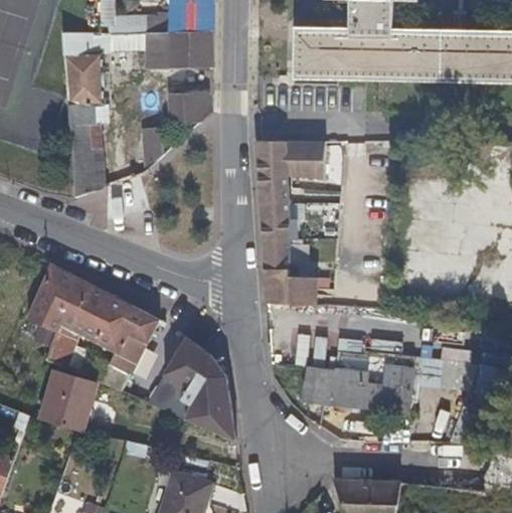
[(97,0),(98,23),(108,23),(111,23),(111,15),(111,0),(97,0)]
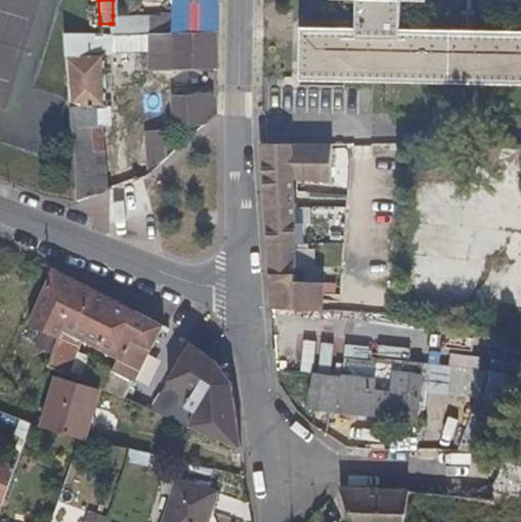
[(170,0),(170,15),(171,31),(214,30),(215,0),(170,0)]
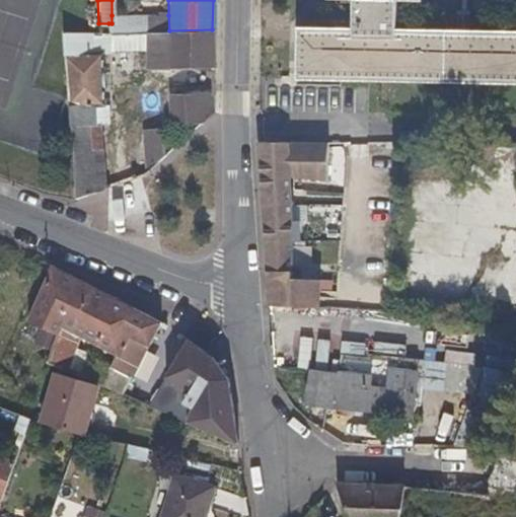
[(515,29),(394,28),(394,0),(351,0),(351,27),(296,26),(295,77),(515,81),(515,29)]
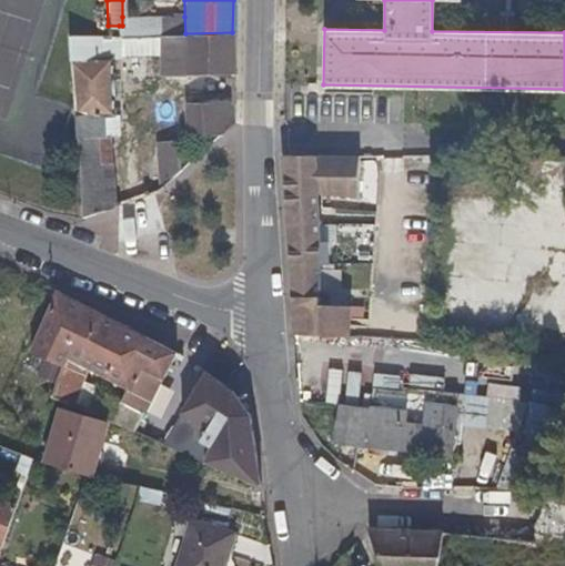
[(184,17),(122,17),(122,26),(119,26),(119,36),(185,33),(184,17)]
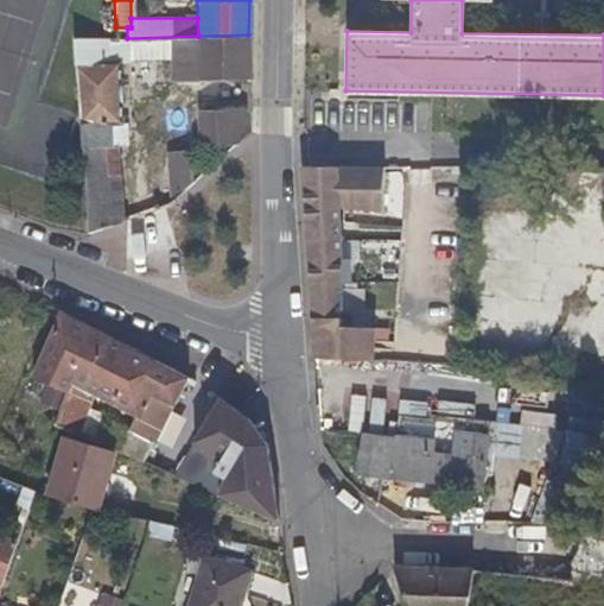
[(115,38),(71,38),(86,232),(121,219),(119,145),(113,145),(113,121),(116,120),(115,60),(127,60),(126,57),(169,57),(169,81),(247,79),(248,35),(198,36),(127,38),(127,27),(115,27),(115,38)]
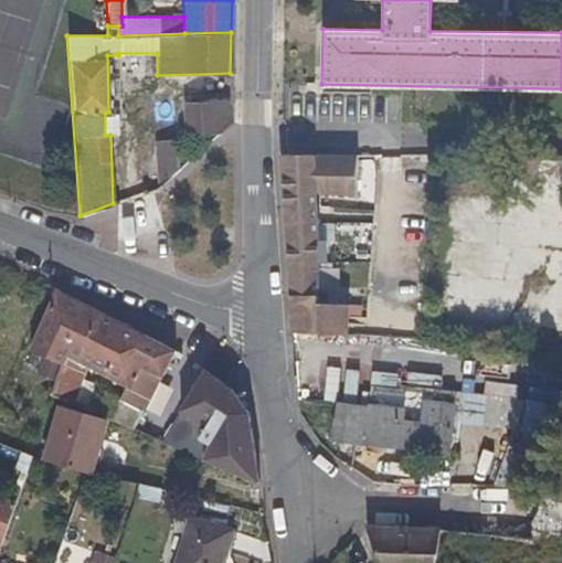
[(231,98),(182,102),(183,133),(218,133),(231,123),(231,98)]
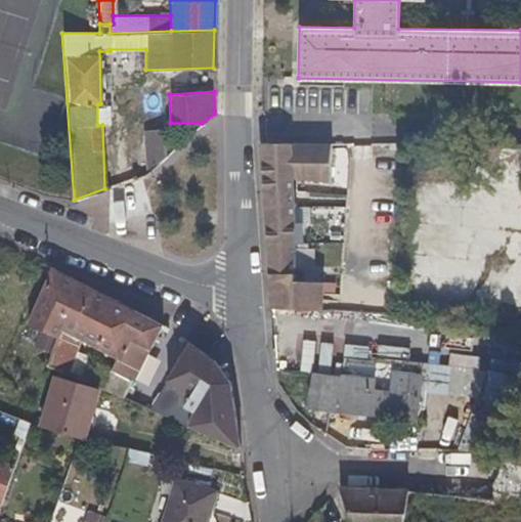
[(100,103),(97,104),(97,125),(102,125),(107,125),(106,103),(100,103)]
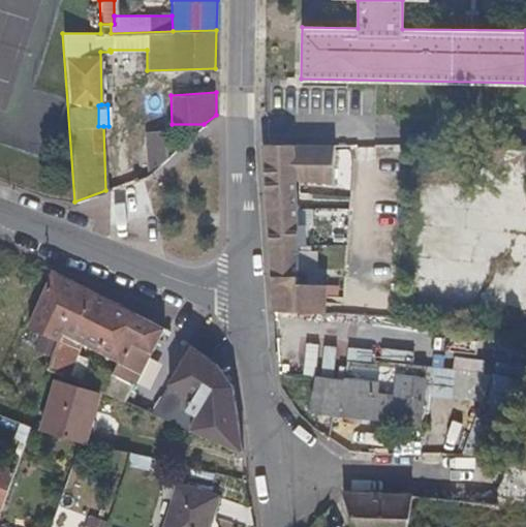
[(163,127),(143,130),(146,176),(167,157),(163,127)]
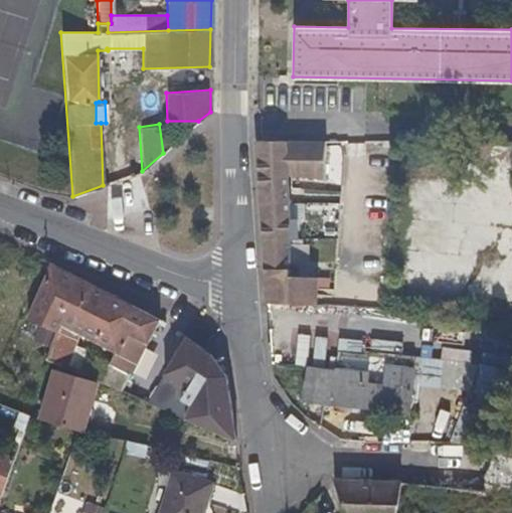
[(324,140),(253,140),(259,197),(288,198),(287,174),(322,177),(324,140)]
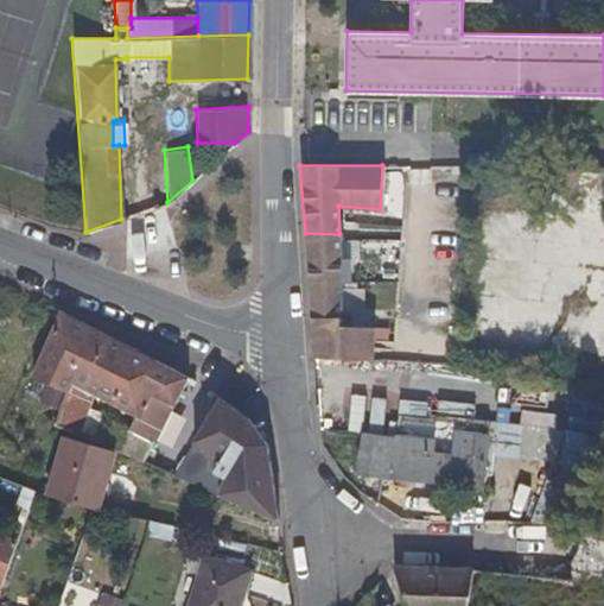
[(603,165),(545,165),(544,207),(603,207),(603,165)]
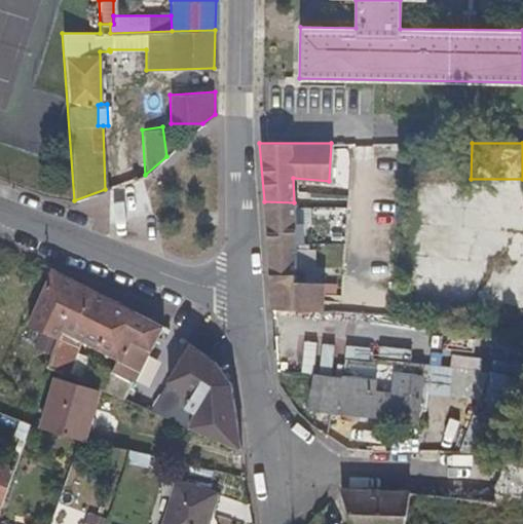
[(294,202),(264,201),(271,307),(321,309),(322,282),(304,282),(304,271),(295,271),(295,242),(301,241),(300,224),(295,224),(294,202)]
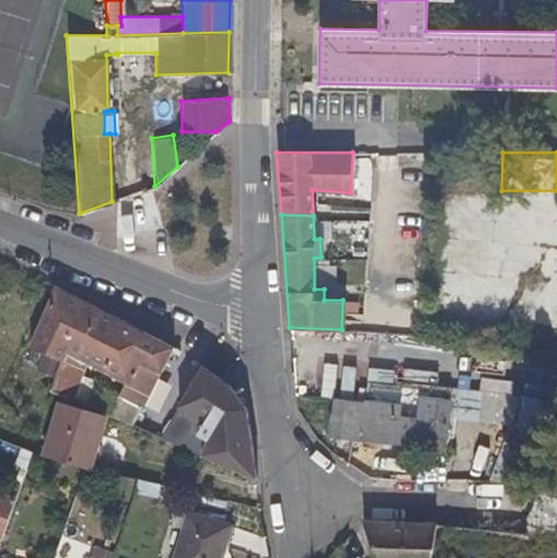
[(333,257),(332,281),(357,282),(358,258),(333,257)]
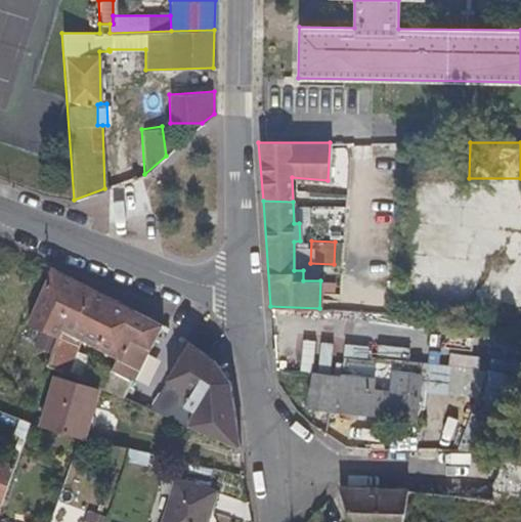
[(161,324),(51,267),(26,322),(58,338),(61,331),(81,340),(85,342),(84,344),(120,361),(130,341),(148,349),(161,324)]
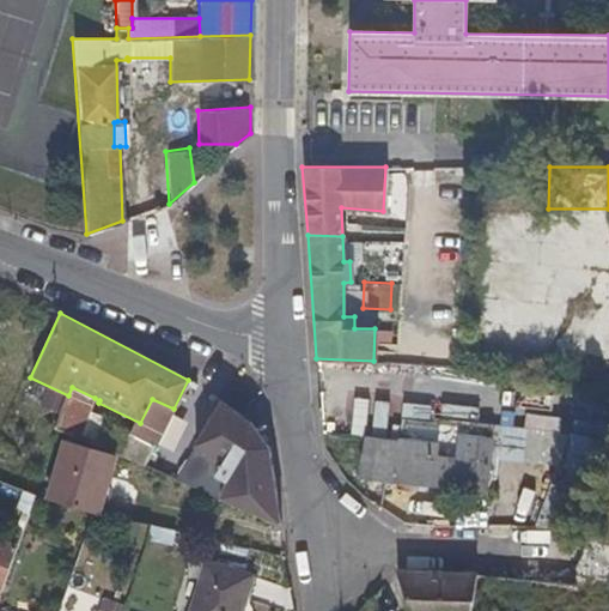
[(72,387),(68,395),(54,429),(74,437),(95,398),(72,387)]
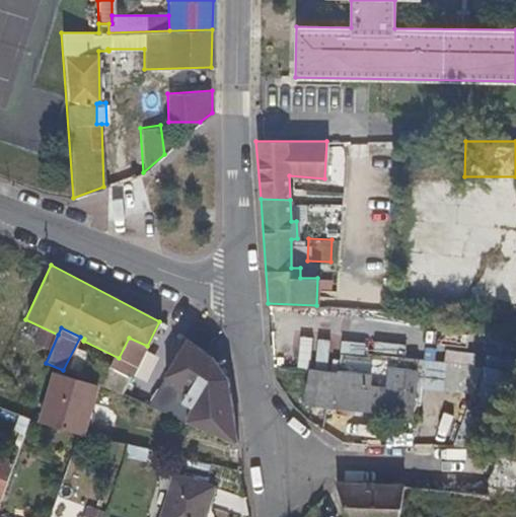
[(9,334),(0,329),(0,355),(9,334)]
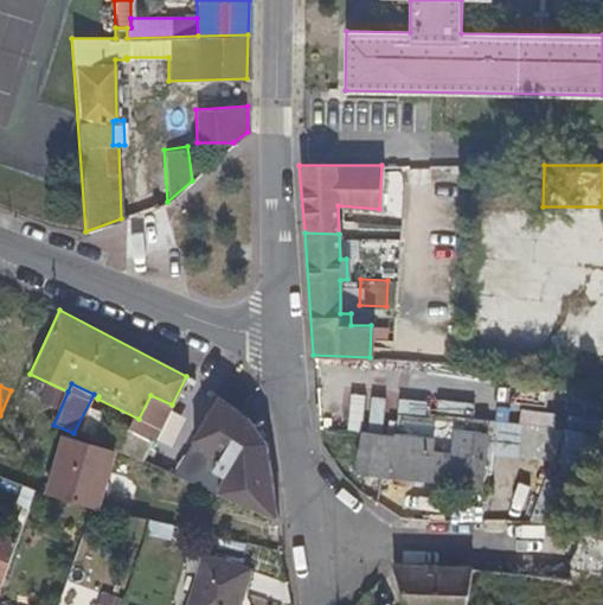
[(209,390),(193,413),(206,430),(236,427),(239,421),(243,419),(247,422),(249,420),(209,390)]
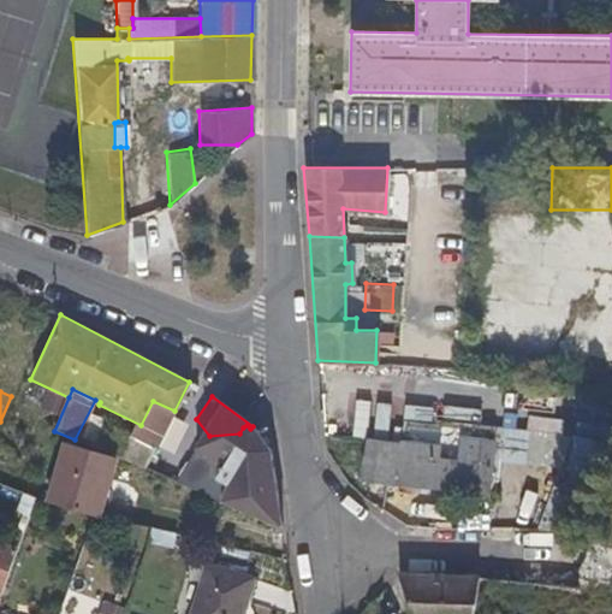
[(174,411),(153,401),(141,425),(135,437),(153,446),(158,448),(174,411)]
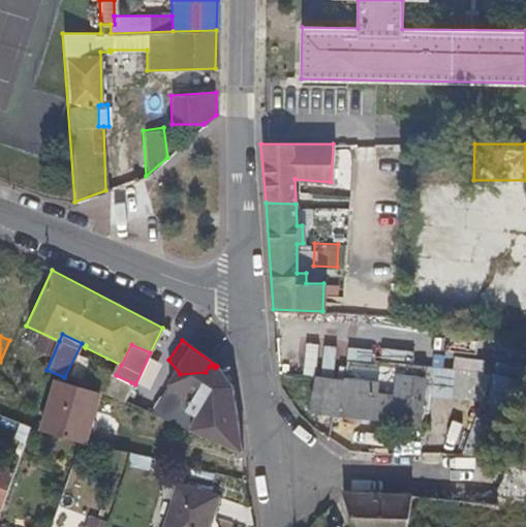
[(340,377),(314,375),(309,409),(420,422),(422,410),(426,364),(378,358),(377,362),(349,359),(345,378),(340,377)]
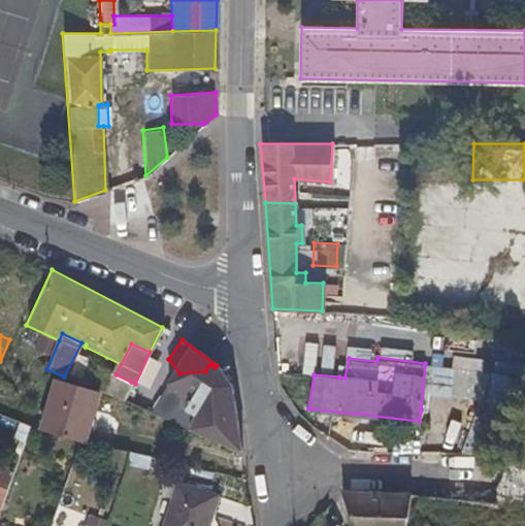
[(349,358),(341,358),(339,376),(345,377),(349,358)]
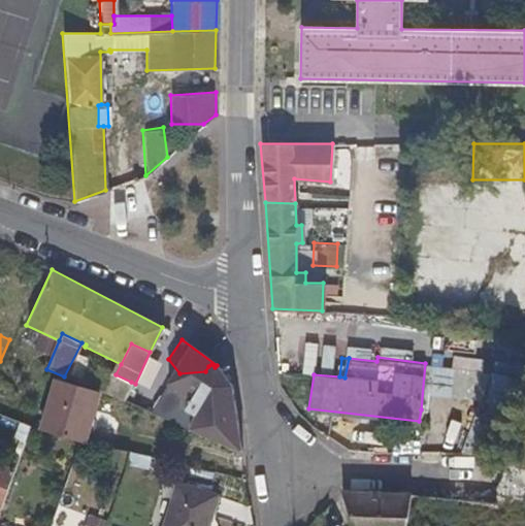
[(489,370),(425,363),(421,409),(426,411),(428,394),(478,400),(489,370)]
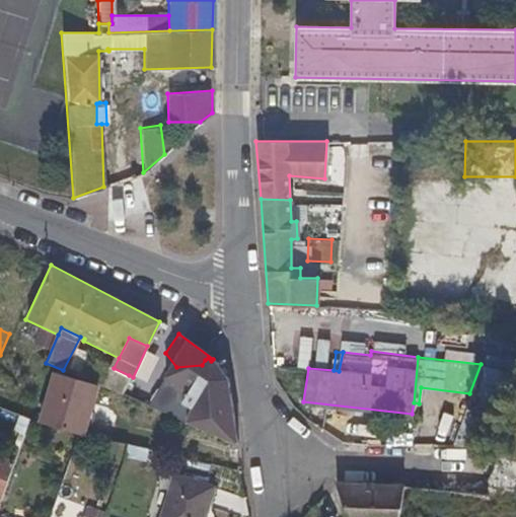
[(509,370),(481,364),(469,393),(452,441),(480,442),(485,431),(509,370)]
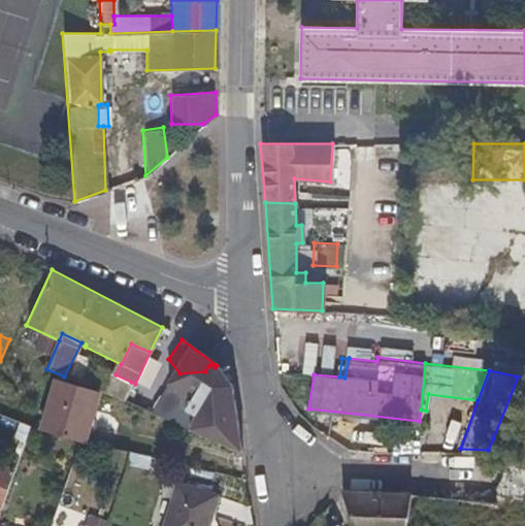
[(99,391),(54,379),(38,429),(78,441),(85,442),(99,391)]
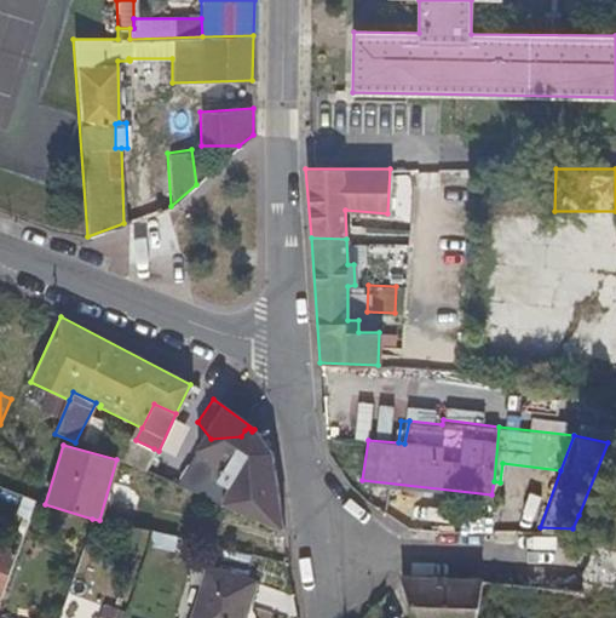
[(144,544),(170,549),(172,534),(147,530),(144,544)]
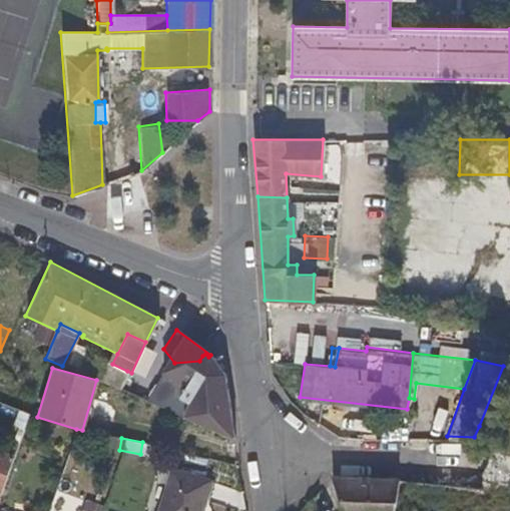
[(13,457),(0,452),(0,492),(13,457)]
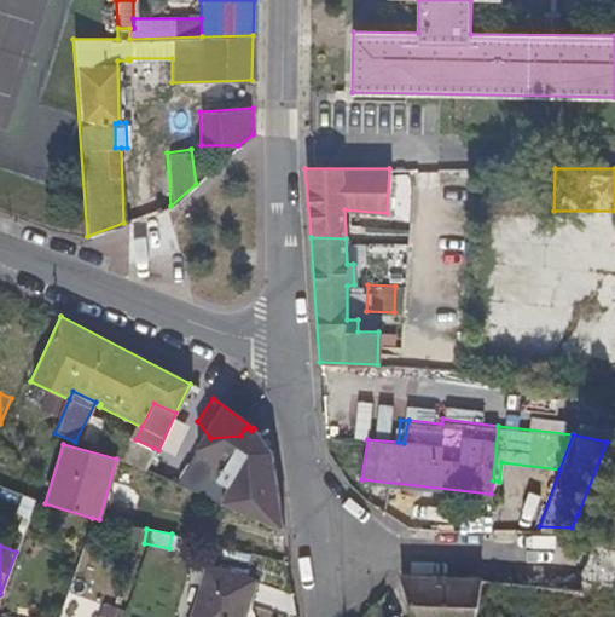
[(241,616),(253,581),(207,565),(190,616),(241,616)]
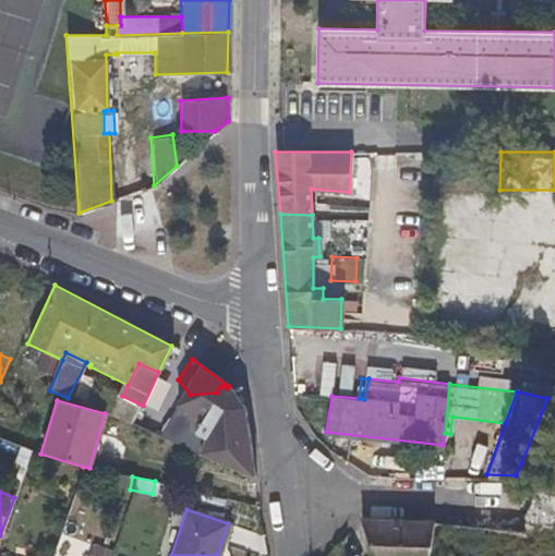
[(374,555),(554,555),(554,531),(515,528),(430,519),(362,518),(365,528),(374,555)]
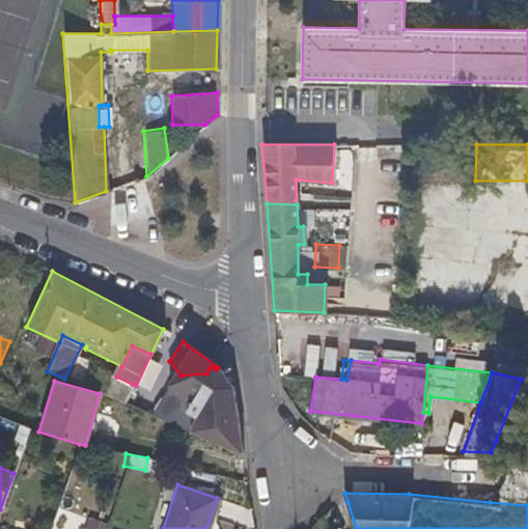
[(104,528),(107,521),(90,516),(86,528),(89,528),(104,528)]
